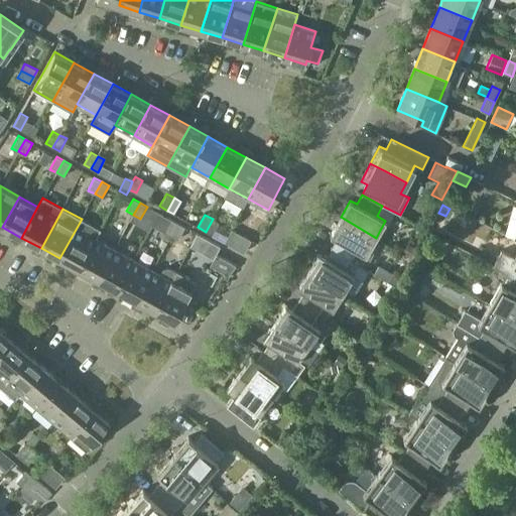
[(376,238),(341,217),(331,235),(337,239),(331,248),(351,260),(360,266),(363,262),(367,264),(374,252),(369,250),(376,238)]
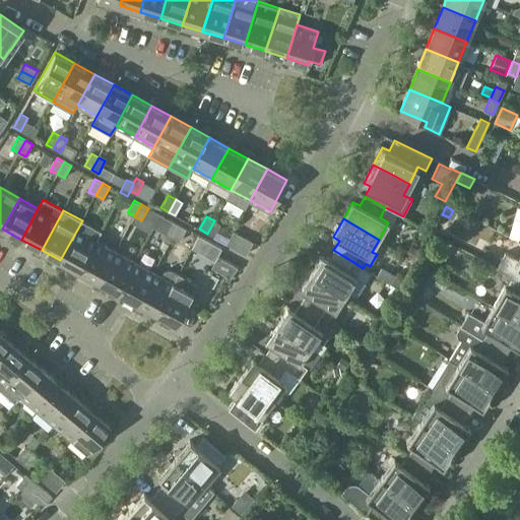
[(101,232),(82,220),(60,260),(79,271),(96,241),(101,232)]
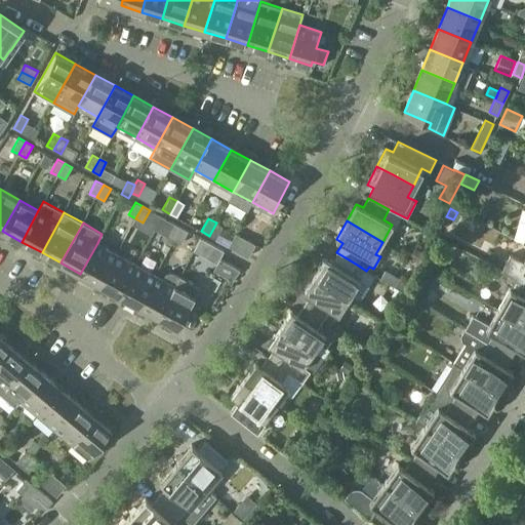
[(216,223),(209,236),(215,239),(223,226),(216,223)]
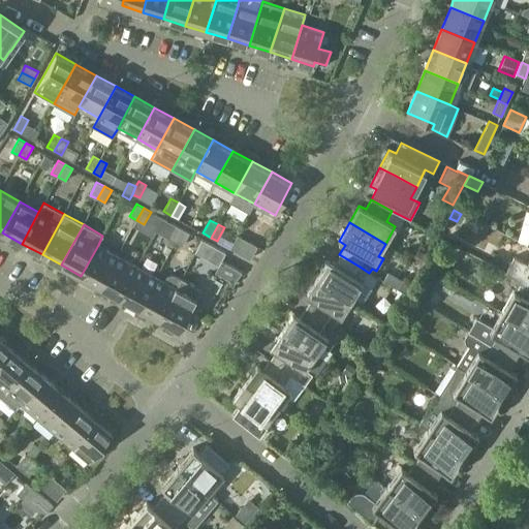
[(168,238),(176,242),(183,229),(175,225),(168,238)]
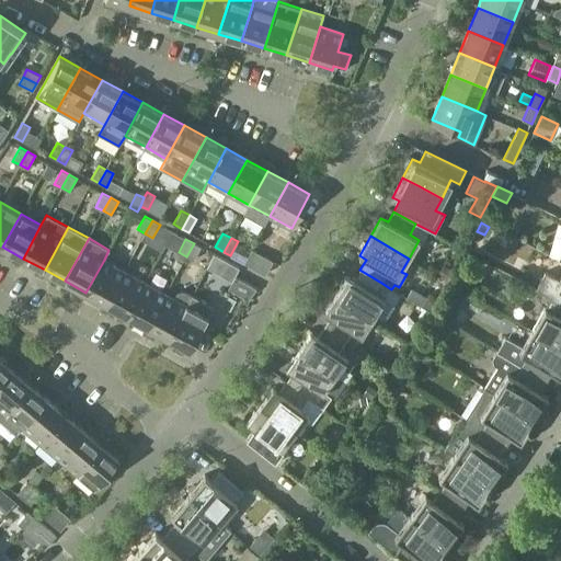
[(201,247),(194,243),(186,256),(193,260),(201,247)]
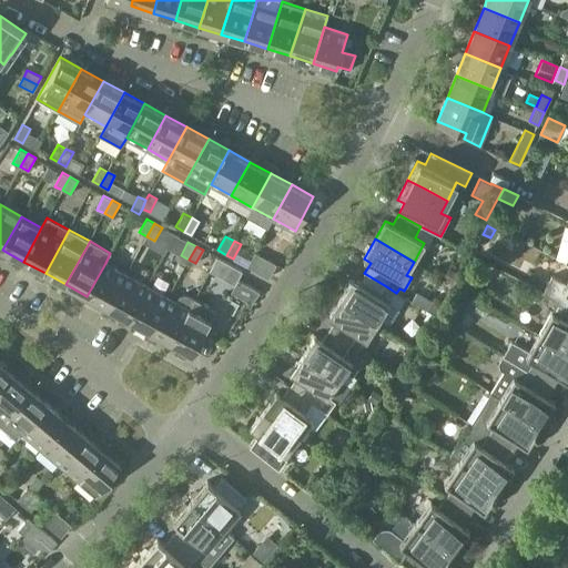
[(276,264),(267,260),(255,253),(247,266),(269,279),(276,264)]
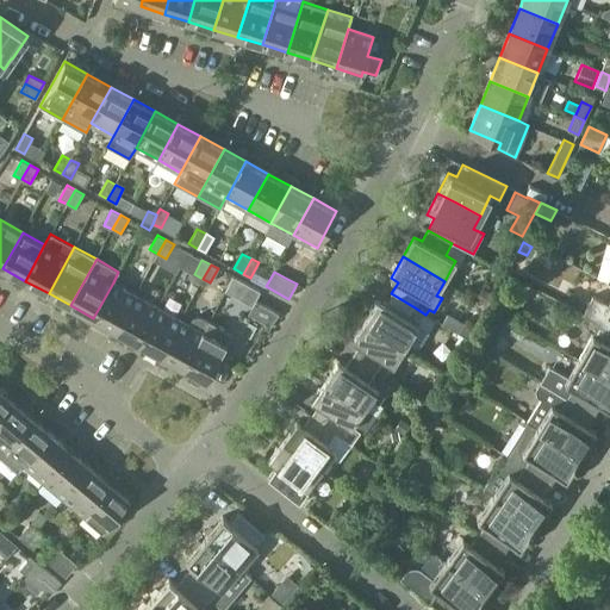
[(136,294),(113,282),(93,318),(116,330),(136,294)]
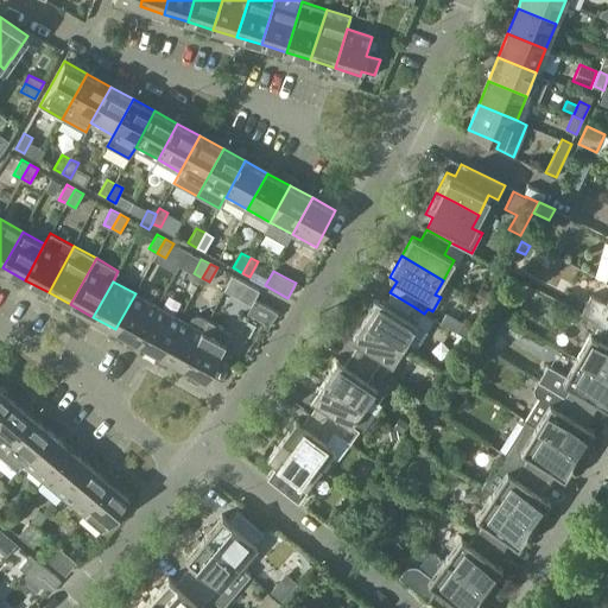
[(259,290),(247,284),(239,298),(252,305),(259,290)]
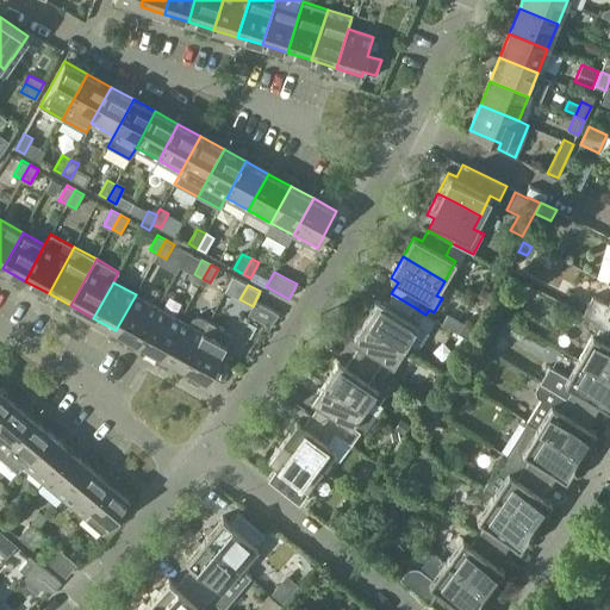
[(481,287),(475,299),(485,305),(491,293),(481,287)]
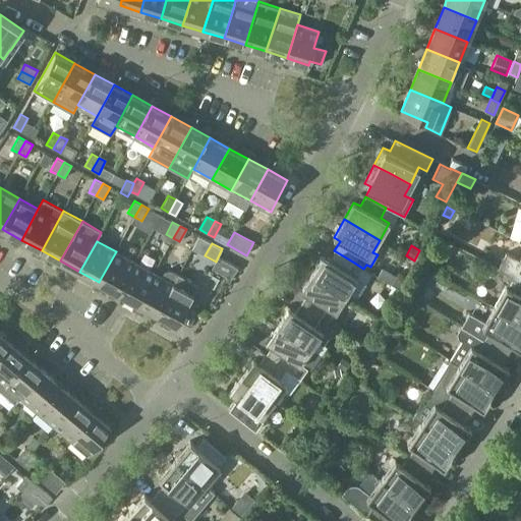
[(438,255),(426,249),(421,258),(432,265),(438,255)]
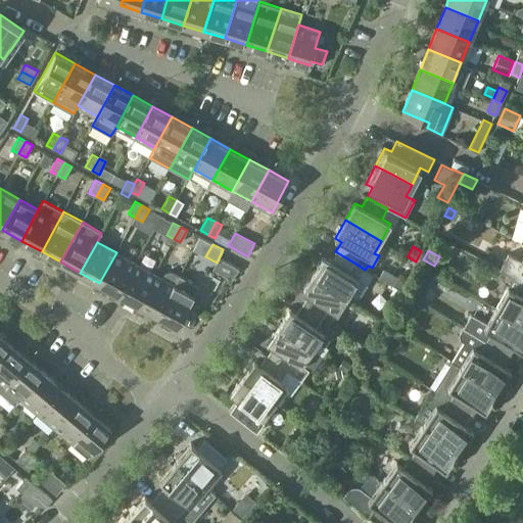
[(365,270),(355,264),(335,251),(330,260),(324,256),(313,274),(347,296),(359,280),(367,285),(373,275),(365,270)]
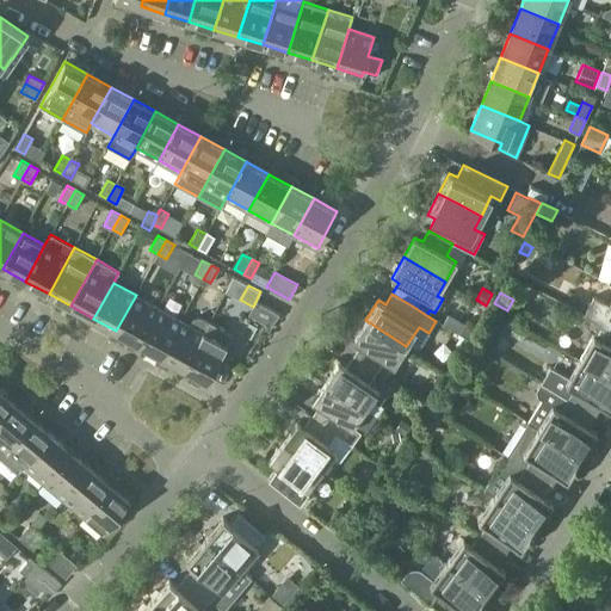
[(159,308),(136,295),(116,331),(139,344),(159,308)]
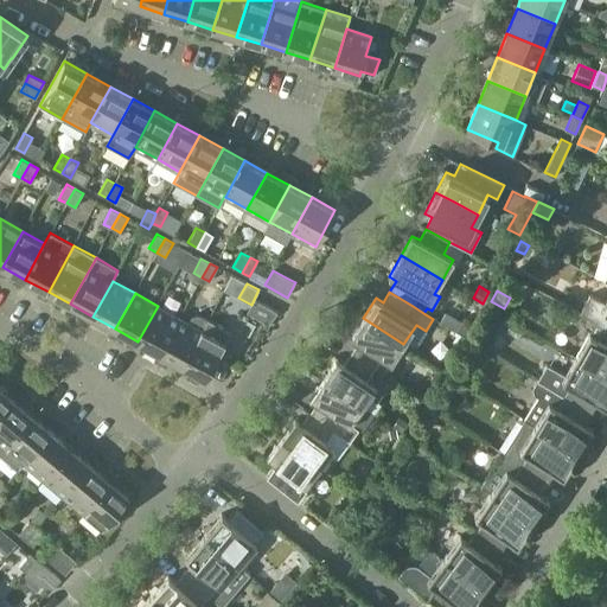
[(580,313),(595,323),(606,327),(606,300),(606,304),(589,295),(580,313)]
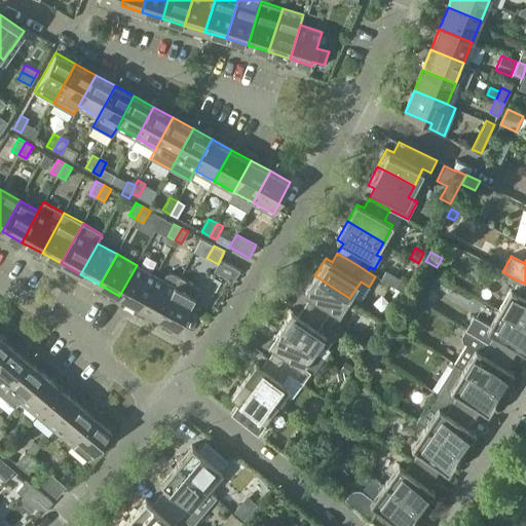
[(156,275),(137,265),(119,296),(139,306),(156,275)]
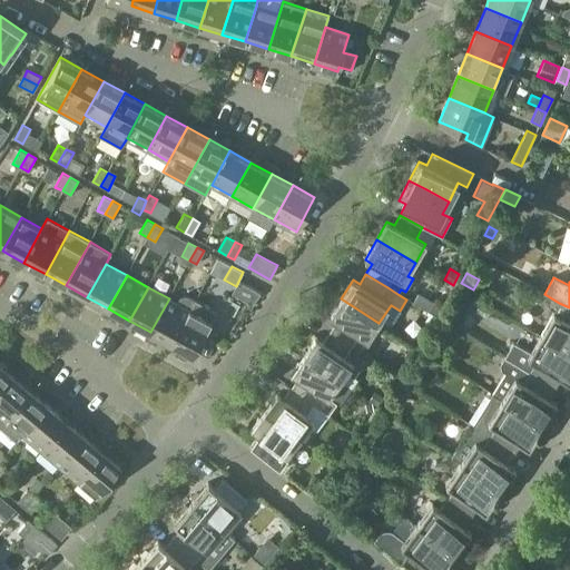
[(176,303),(169,298),(150,332),(172,343),(195,300),(188,296),(184,295),(180,296),(178,298),(176,303)]
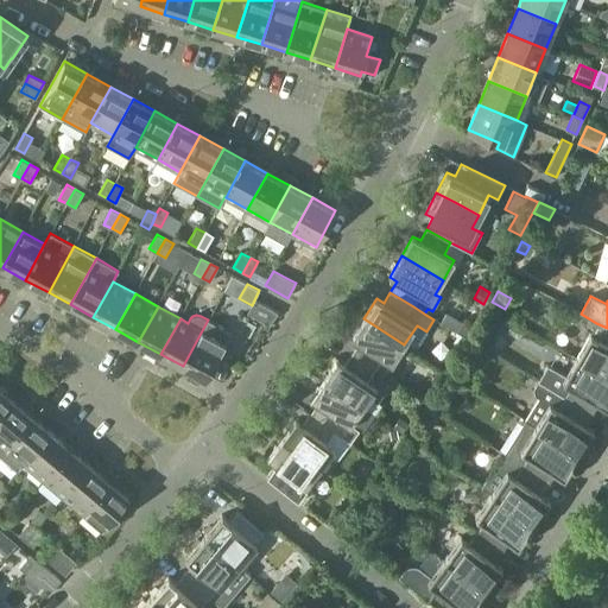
[(359,343),(352,354),(385,375),(392,365),(404,344),(363,318),(350,339),(359,343)]
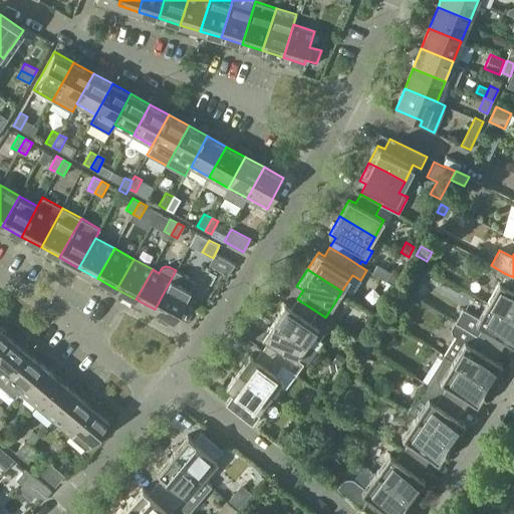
[(177,270),(176,270),(155,309),(174,320),(196,281),(177,270)]
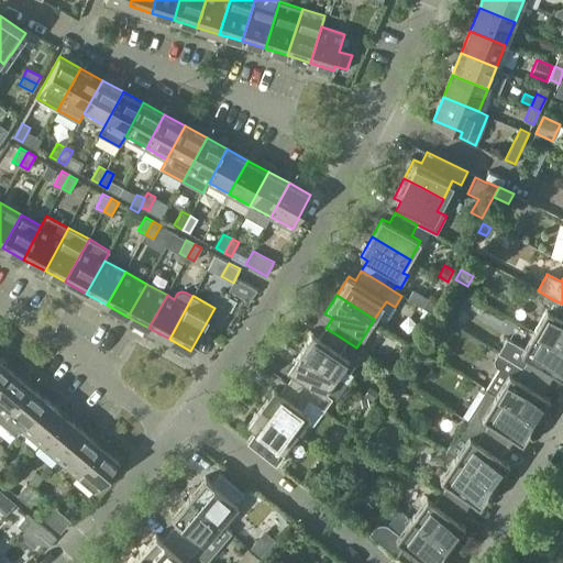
[(562,304),(552,299),(534,331),(562,346),(562,304)]
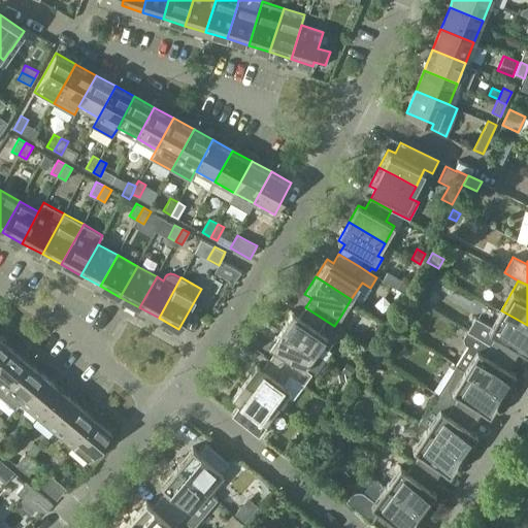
[(334,326),(305,307),(299,317),(293,312),(282,329),(316,353),(323,343),(326,345),(335,332),(332,329),(334,326)]
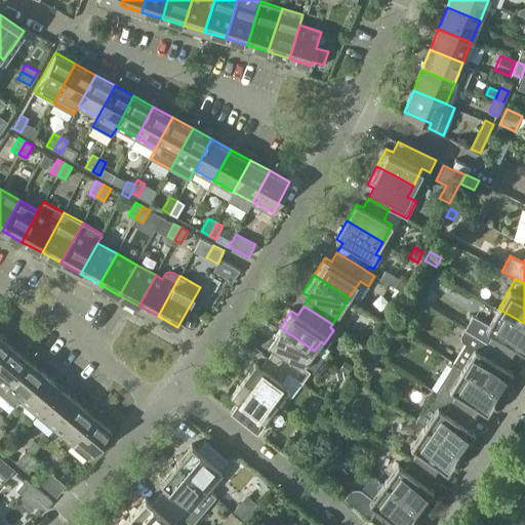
[(524,323),(498,309),(489,324),(473,315),(465,328),(512,357),(517,347),(524,351),(524,350),(524,323)]
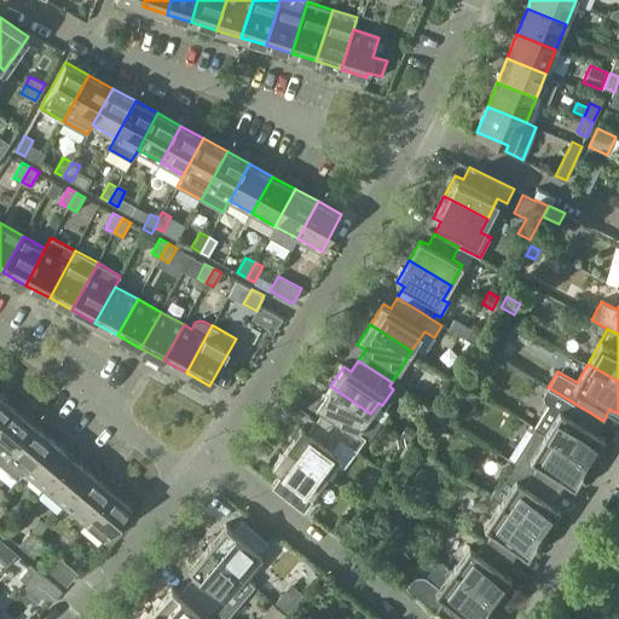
[(460,379),(475,388),(481,377),(466,368),(460,379)]
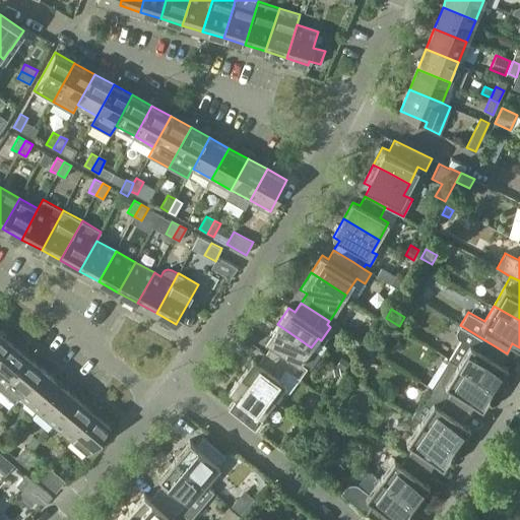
[(271,345),(265,353),(300,378),(307,368),(301,363),(311,347),(277,324),(265,341),(271,345)]
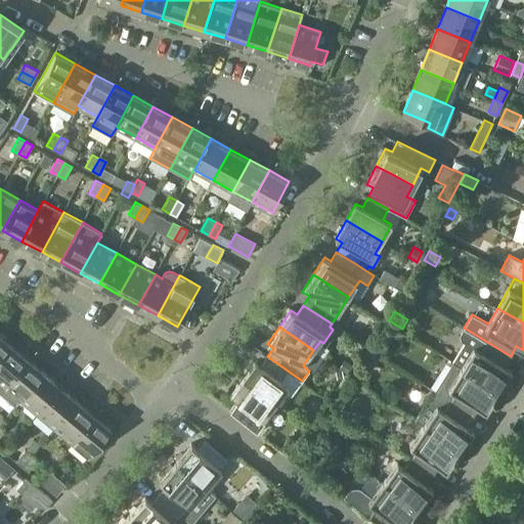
[(505,366),(511,356),(464,328),(460,335),(462,341),(465,343),(452,361),(498,391),(512,370),(505,366)]
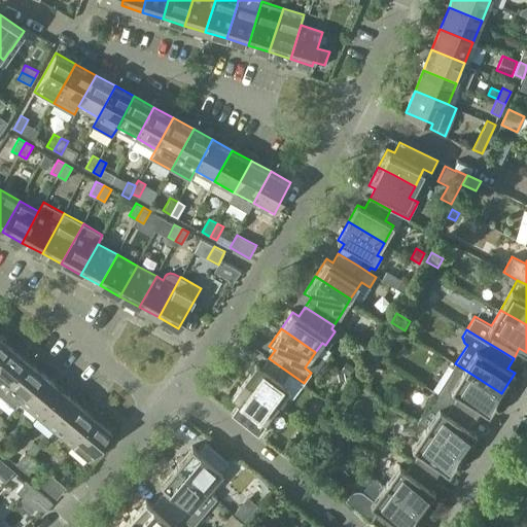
[(0,357),(10,346),(0,337),(0,357)]
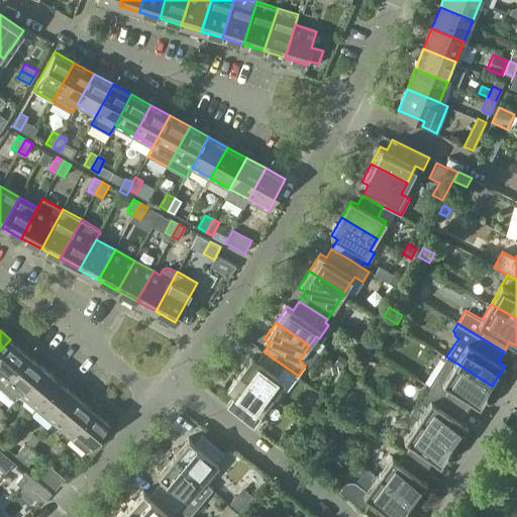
[(360,341),(373,348),(377,342),(366,334),(360,341)]
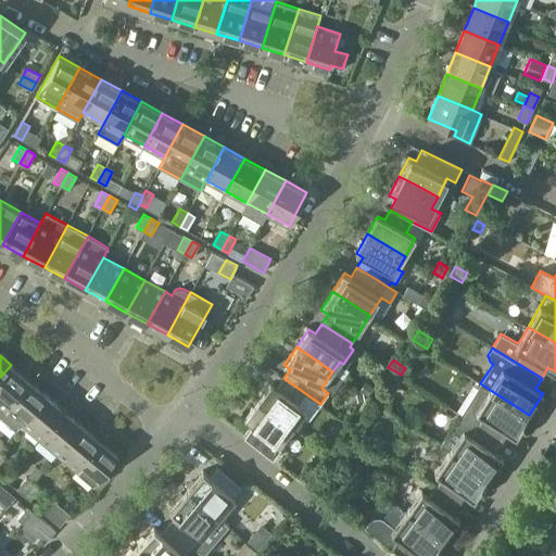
[(0,377),(0,413),(28,380),(11,365),(0,377)]
